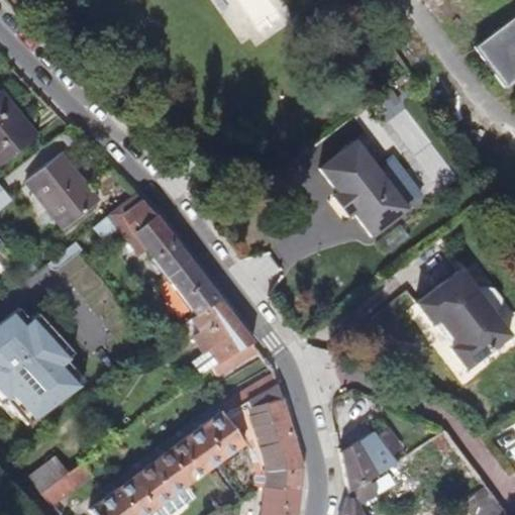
[(514,16),(476,45),(507,86),(514,80),(514,16)]
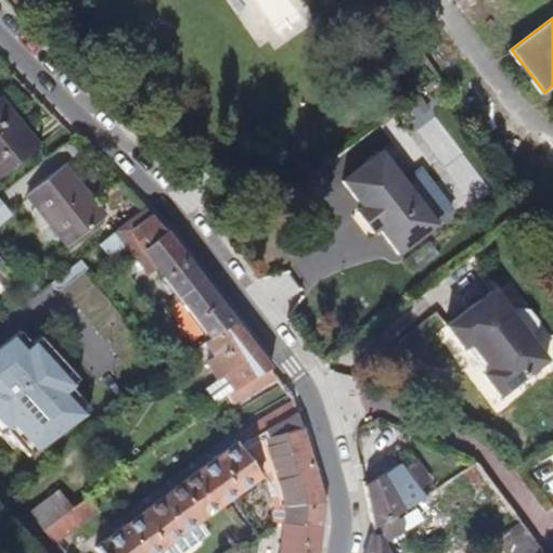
[(2,94),(0,95),(0,178),(42,144),(2,94)]
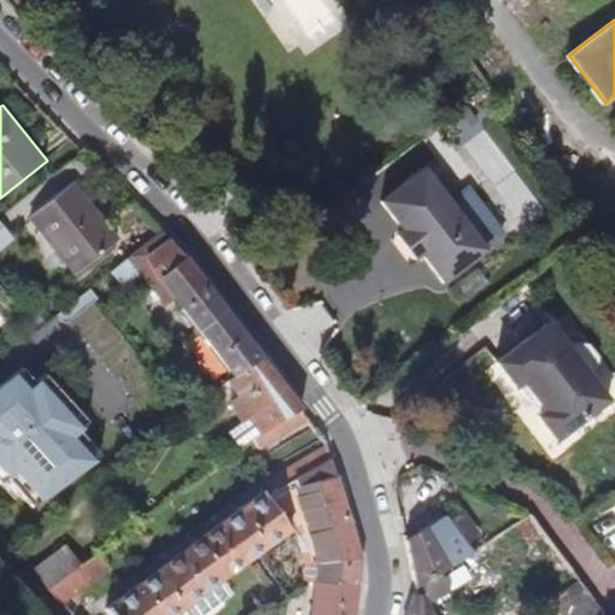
[(452,200),(428,168),(385,200),(406,229),(399,234),(419,258),(425,253),(446,281),(490,249),(487,246),(507,232),(472,186),(452,200)]
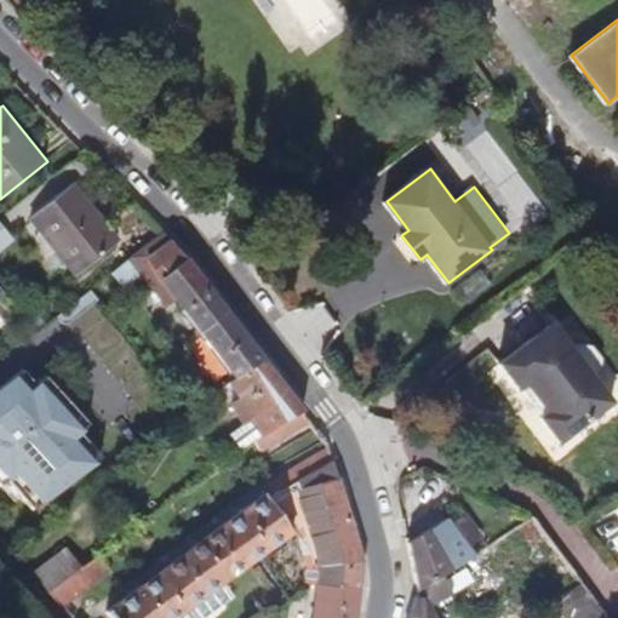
[(120,240),(74,183),(33,216),(79,273),(120,240)]
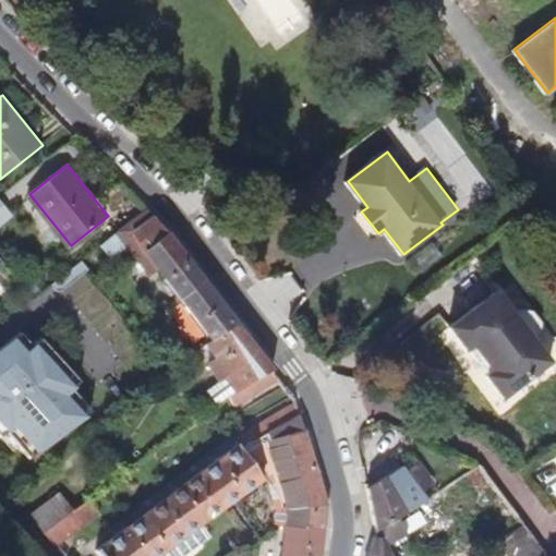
[(239,322),(208,281),(170,230),(155,214),(147,207),(119,230),(154,274),(167,264),(170,269),(164,274),(213,339),(219,336),(218,335),(225,330),(239,322)]
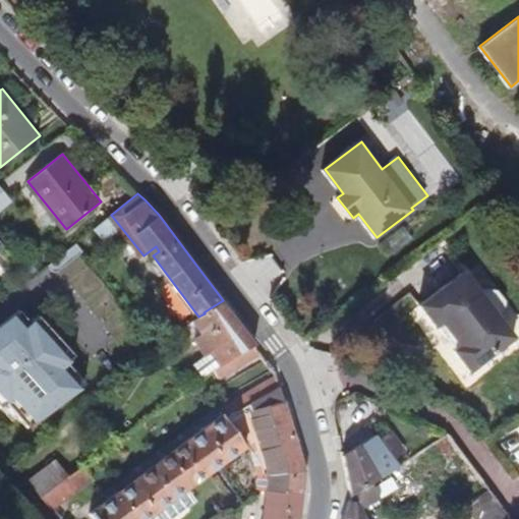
[(78,243),(78,241),(42,269),(46,276),(53,276),(85,251),(78,243)]
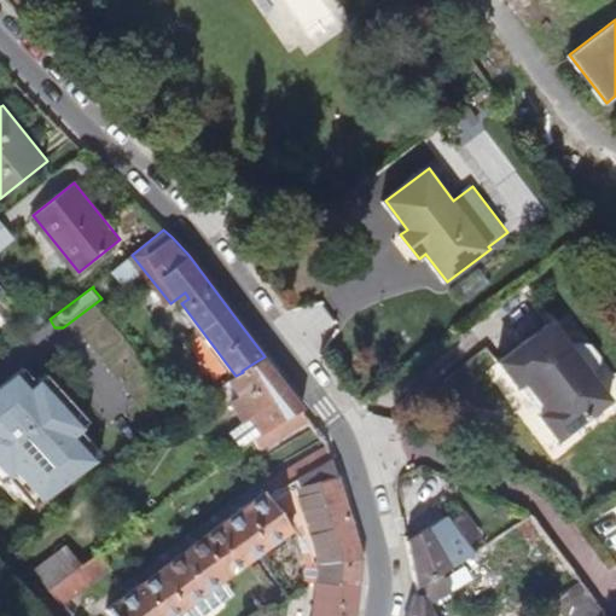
[(558,320),(506,359),(524,383),(532,377),(555,407),(547,413),(565,437),(615,400),(615,394),(599,373),(604,371),(604,355),(597,344),(581,340),(576,344),(558,320)]
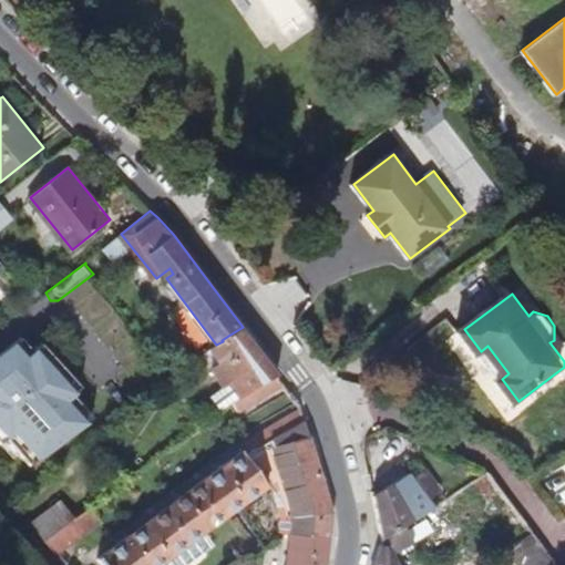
[(279,375),(243,327),(228,336),(222,340),(223,341),(216,345),(211,348),(222,372),(215,376),(223,387),(212,396),(222,411),(235,401),(240,397),(278,375),(279,375)]
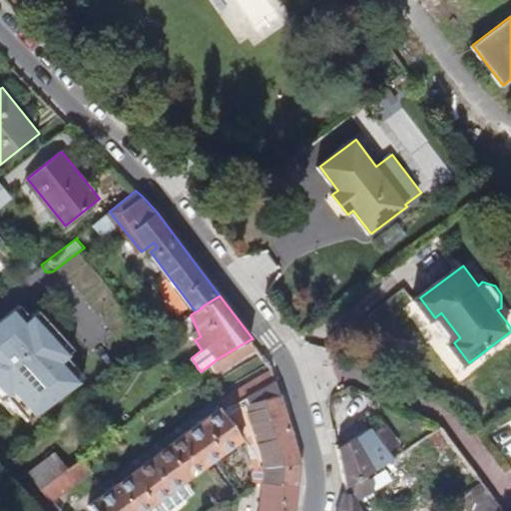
[(30,318),(19,305),(0,320),(0,399),(2,401),(7,396),(28,420),(83,376),(65,356),(73,349),(38,310),(30,318)]
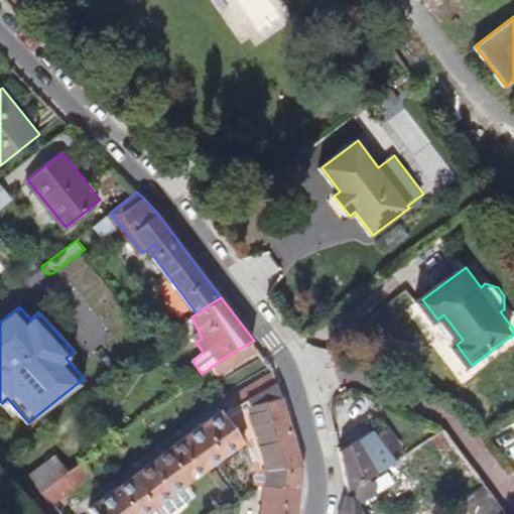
[(185,322),(196,342),(202,339),(191,316),(185,322)]
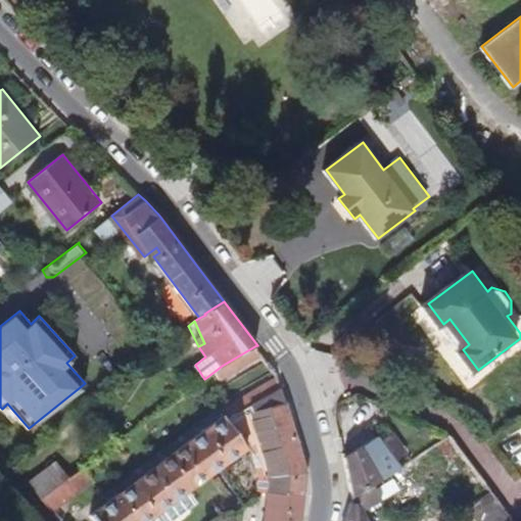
[(222,379),(263,354),(256,345),(222,366),(217,370),(222,379)]
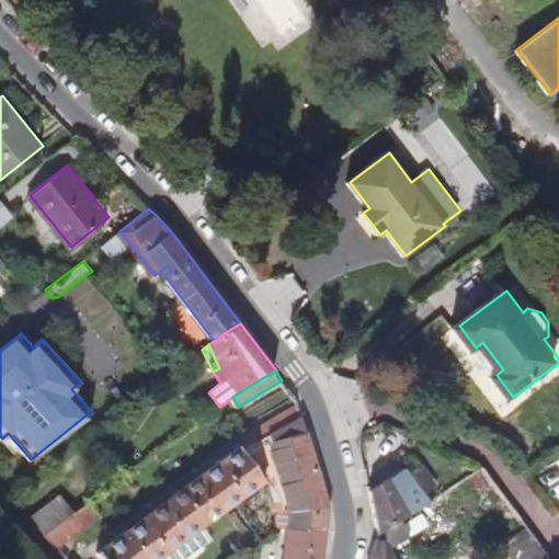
[(270,434),(301,415),(298,405),(241,438),(239,443),(241,445),(244,449),(264,437),(270,434)]
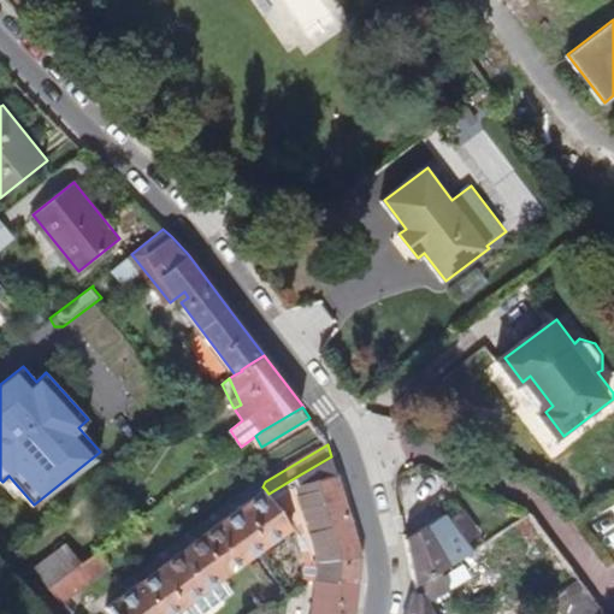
[(354,613),(362,555),(332,455),(331,456),(296,477),(290,480),(269,494),(291,526),(290,527),(287,530),(288,535),(296,529),(307,562),(305,578),(318,579),(313,613),(354,613)]
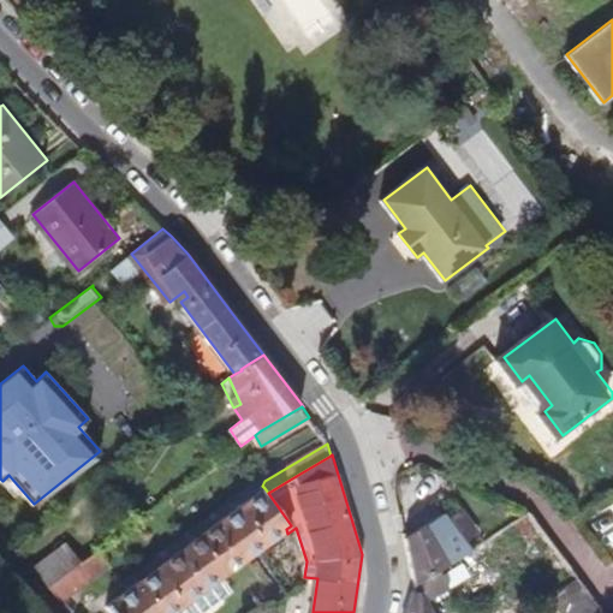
[(268,493),(265,488),(107,605),(113,612),(171,612),(184,605),(222,575),(262,546),(286,529),(290,527),(291,525),(268,493)]
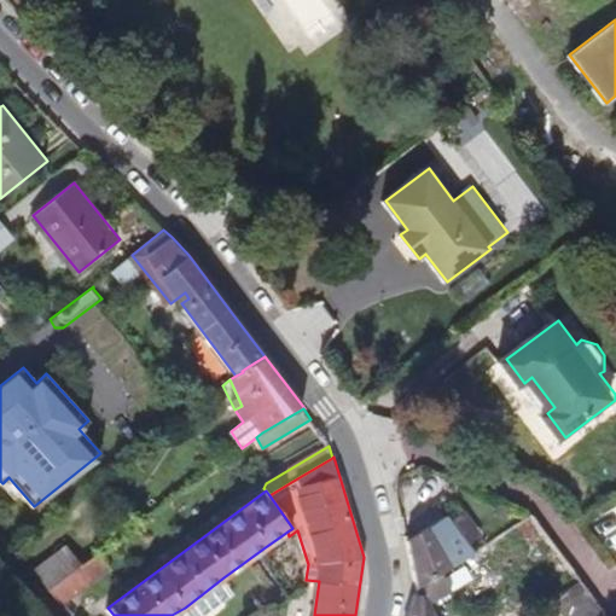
[(448,515),(408,540),(418,587),(458,567),(476,555),(448,515)]
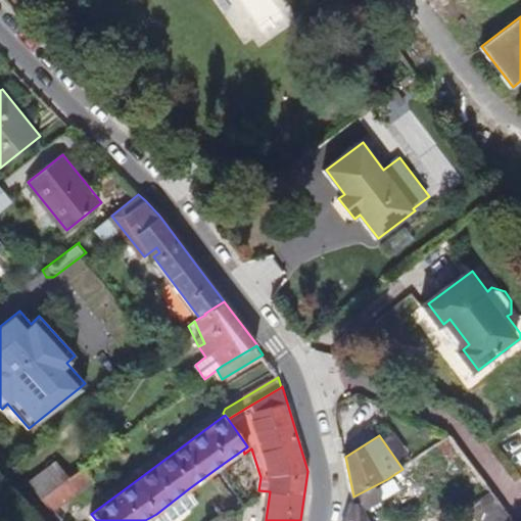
[(42,499),(68,478),(56,462),(30,482),(42,499)]
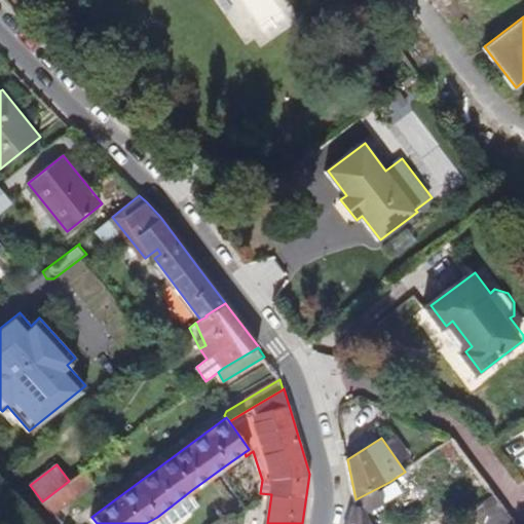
[(74,478),(96,482),(85,469),(73,478),(74,478)]
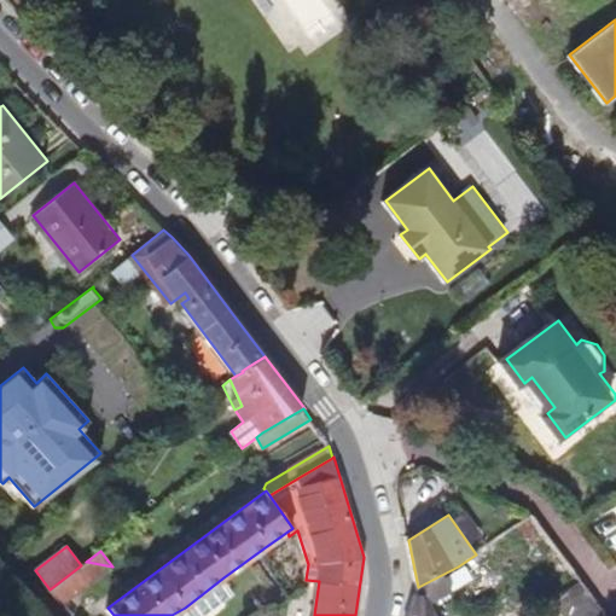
[(418,587),(408,615),(441,615),(437,604),(468,582),(458,567),(418,587)]
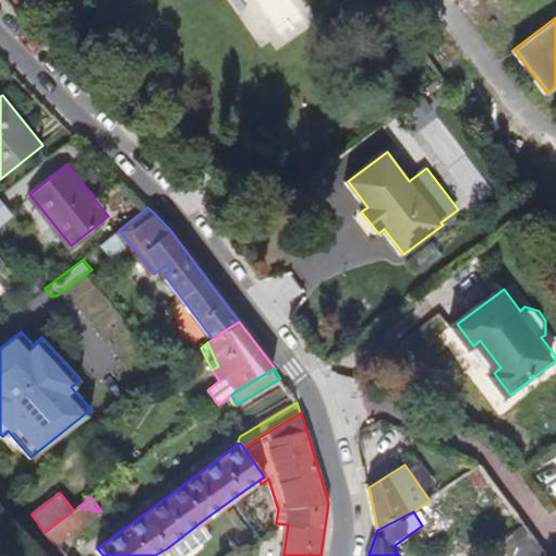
[(172,555),(183,555),(212,535),(202,521),(167,548),(172,555)]
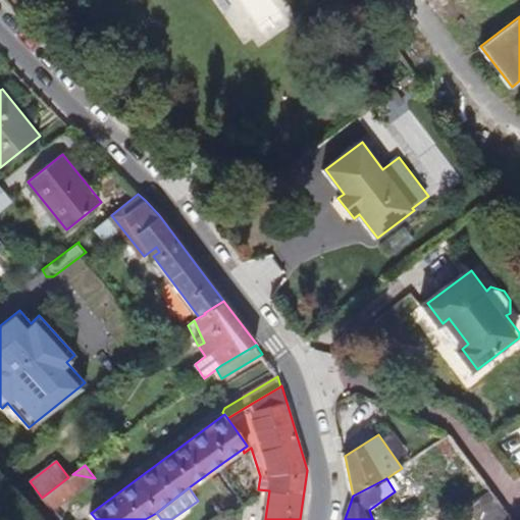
[(467,508),(476,519),(515,519),(492,488),(467,508)]
